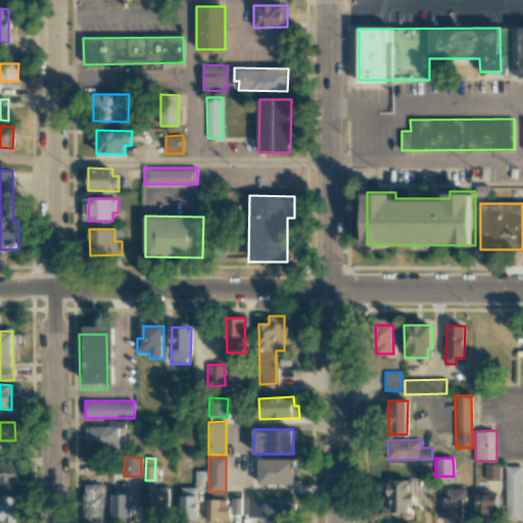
[(258,483),(293,484),(294,459),(258,459),(258,483)]
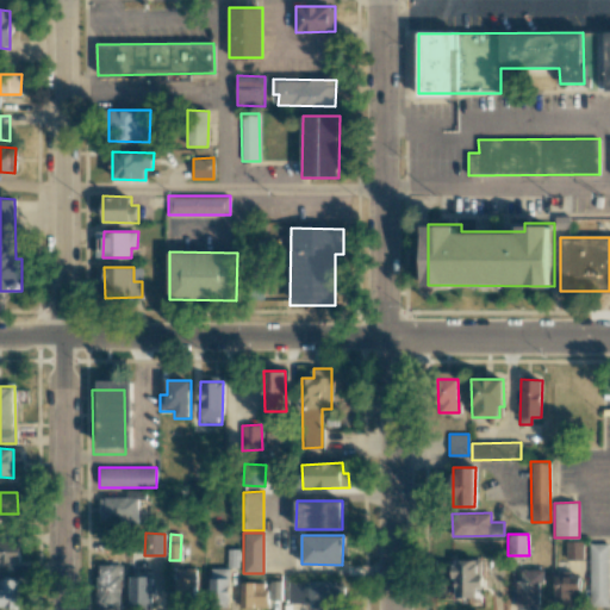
[(0,566),(2,566),(2,562),(19,561),(19,541),(0,540),(0,566)]
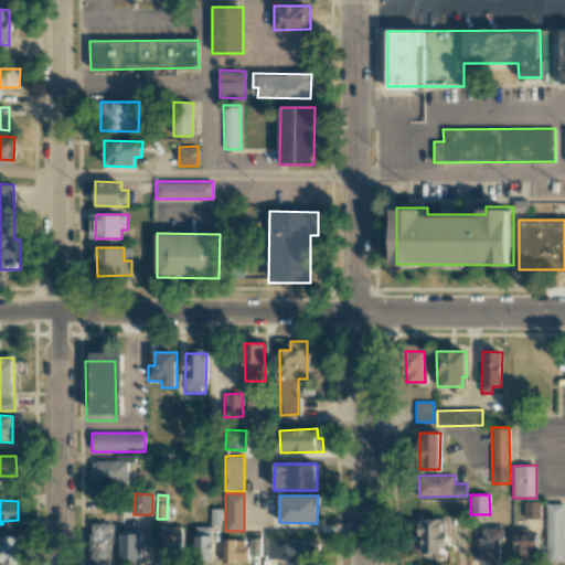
[(540,501),(524,501),(524,519),(540,519),(540,501)]
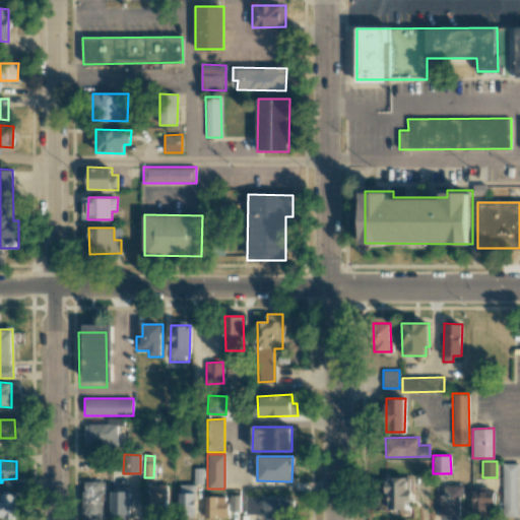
[(519,463),(503,463),(502,517),(518,517),(519,463)]
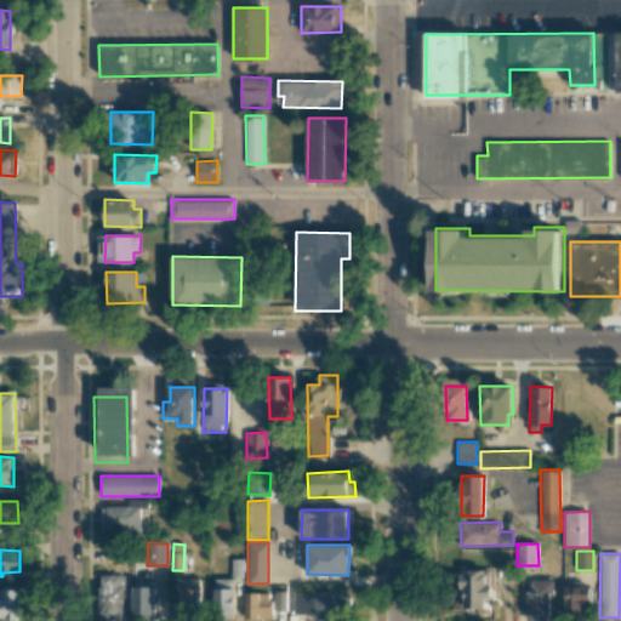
[(232,577),(244,577),(244,559),(232,559),(232,577)]
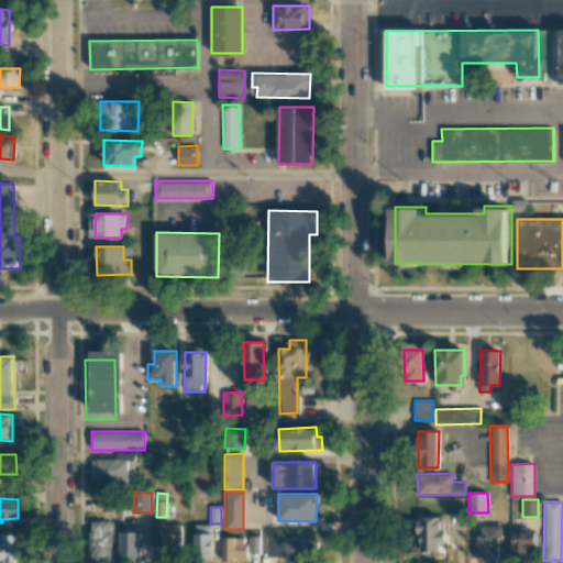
[(418,552),(440,551),(439,543),(444,543),(444,529),(440,529),(440,516),(417,517),(418,552)]
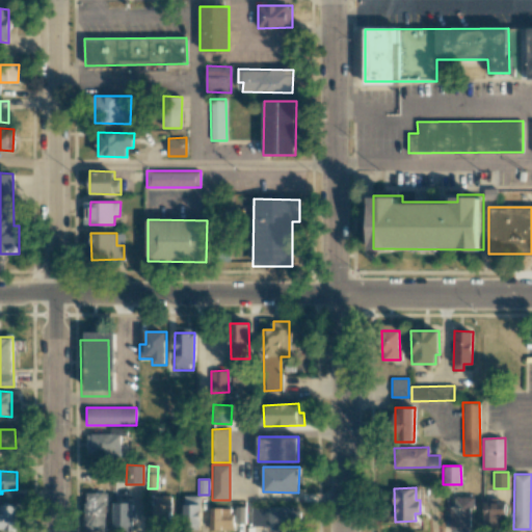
[(83,531),(106,531),(106,493),(83,493),(83,531)]
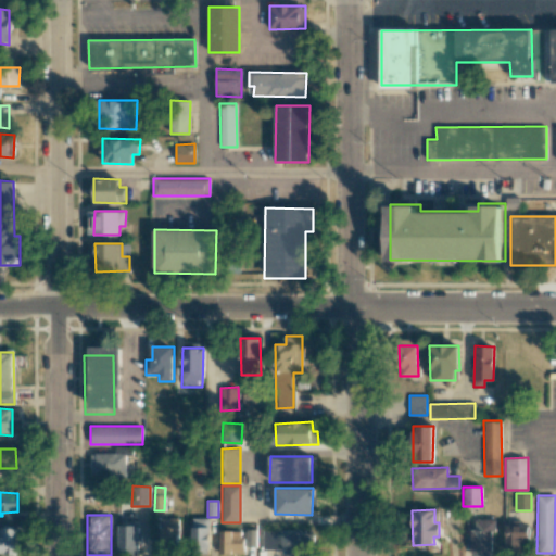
[(179,518),(162,517),(162,543),(179,543),(179,518)]
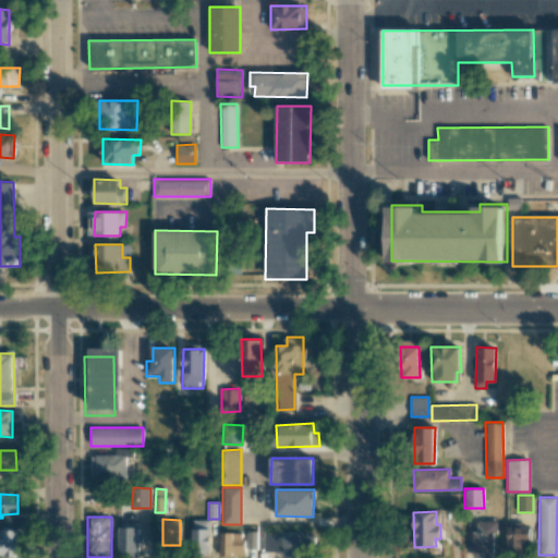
[(193,520),(194,555),(217,555),(216,526),(215,526),(215,520),(193,520)]
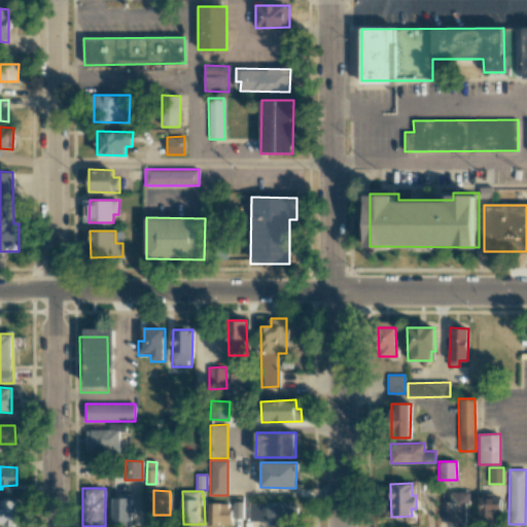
[(466,524),(466,503),(469,503),(469,492),(450,492),(450,501),(447,501),(447,524),(466,524)]
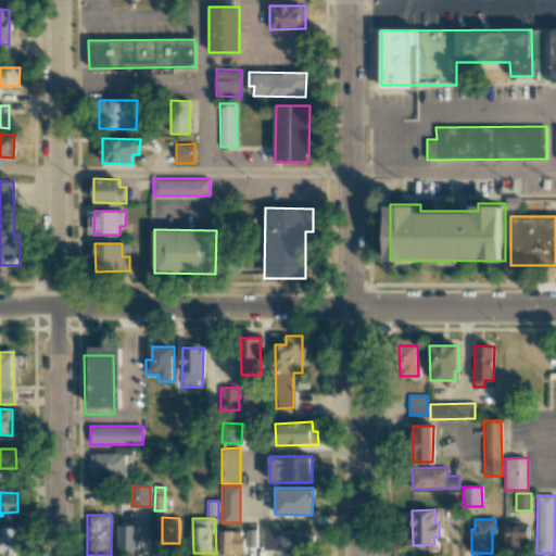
[(139,525),(118,525),(118,550),(139,551),(139,525)]
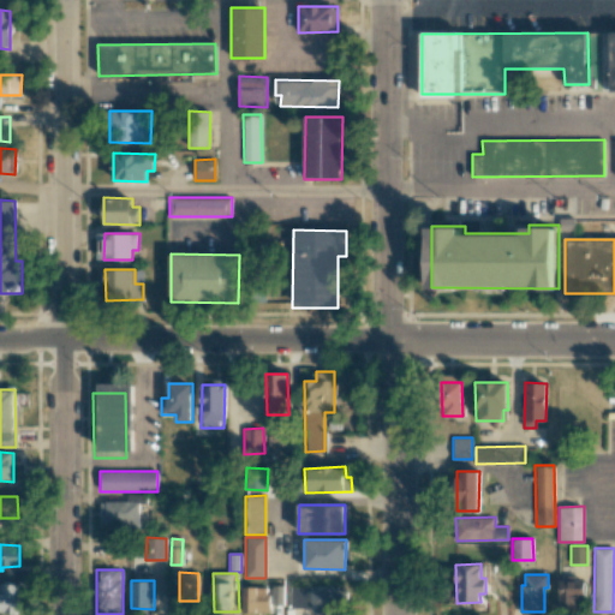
[(560,611),(584,611),(584,581),(560,580),(560,611)]
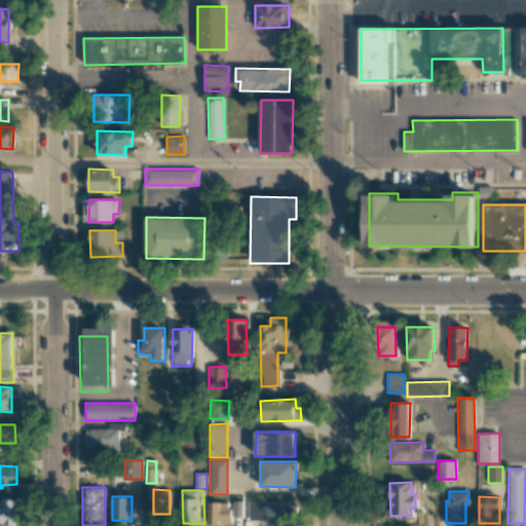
[(0,524),(16,524),(15,498),(0,498),(0,524)]
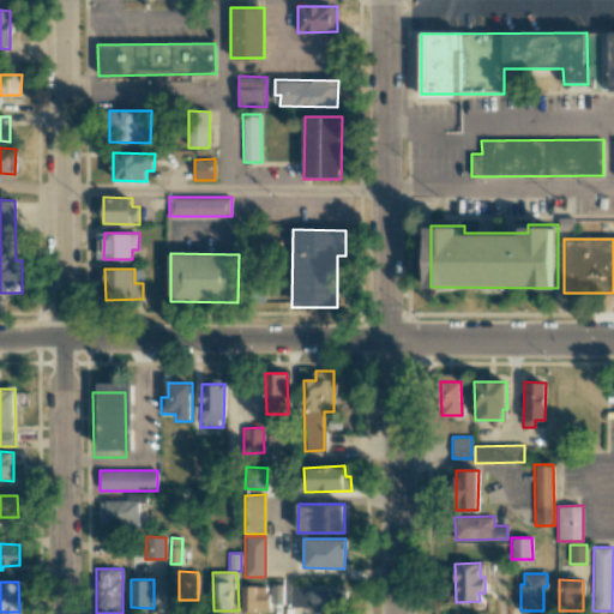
[(283,584),(271,584),(272,605),(283,603),(283,584)]
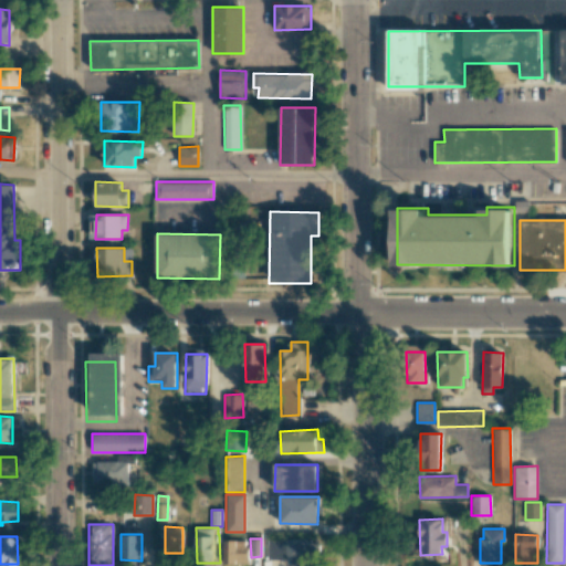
[(248,564),(248,541),(223,540),(223,563),(248,564)]
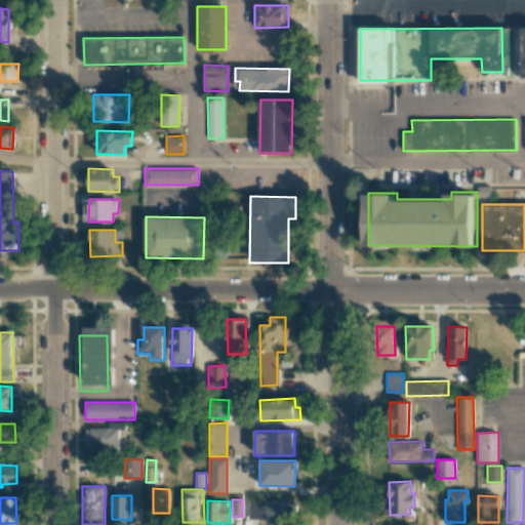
[(248,501),(248,519),(266,519),(266,523),(296,523),(296,500),(248,501)]
